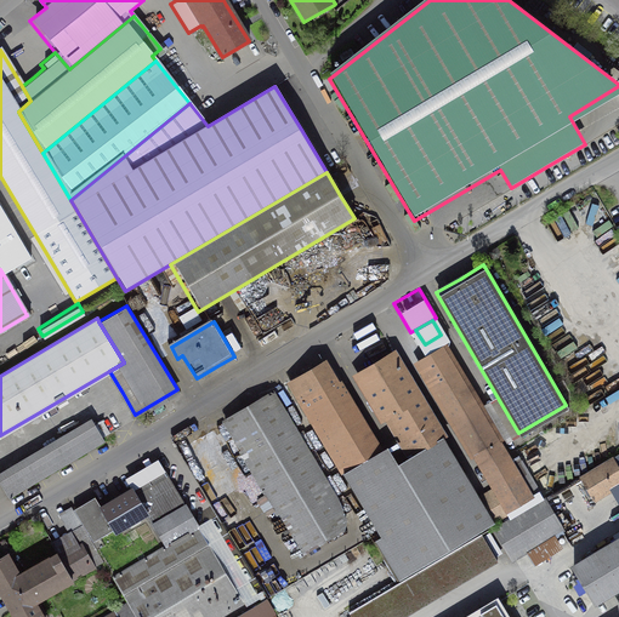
[(443,337),(427,346),(410,356),(469,455),(471,452),(490,484),(477,491),(494,518),(509,509),(506,507),(533,491),(500,436),(504,434),(506,439),(518,433),(494,392),(481,400),(443,337)]
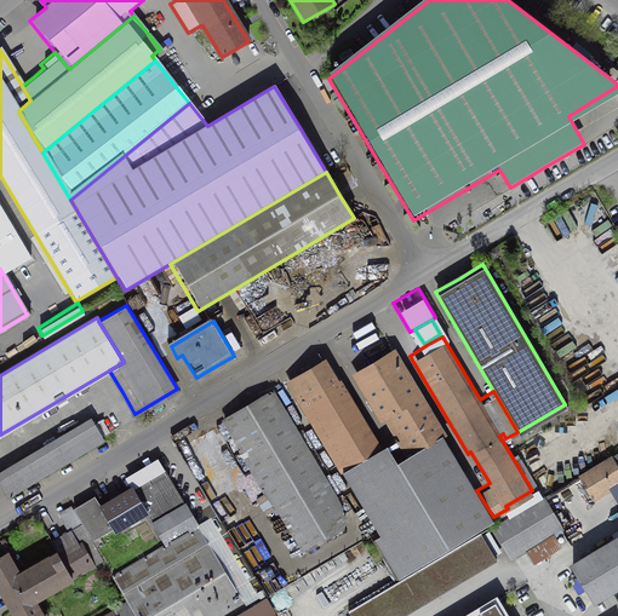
[(371,355),(349,368),(400,453),(440,429),(442,432),(446,431),(393,343),(371,355)]
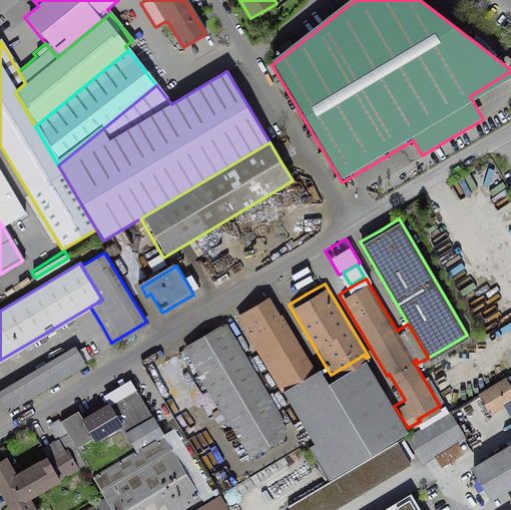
[(251,302),(234,312),(279,387),(281,386),(314,366),(281,310),(279,311),(268,292),(251,302)]
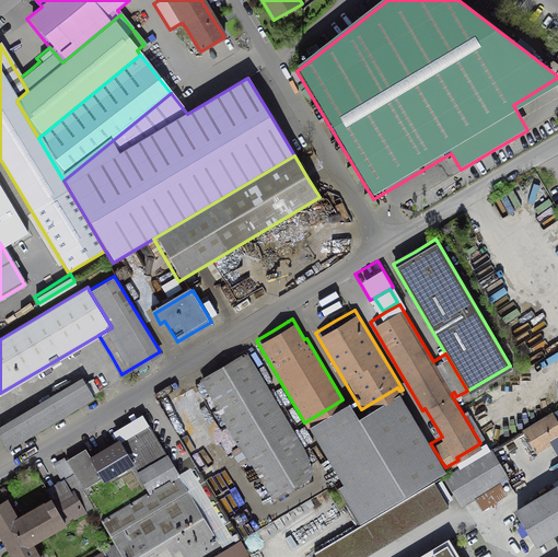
[(222,361),(198,374),(271,496),(309,473),(311,461),(245,347),(222,361)]
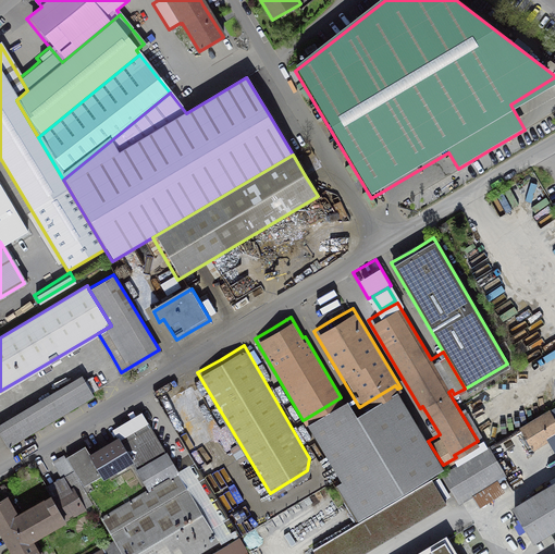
[(401,377),(382,346),(378,348),(396,379),(401,377)]
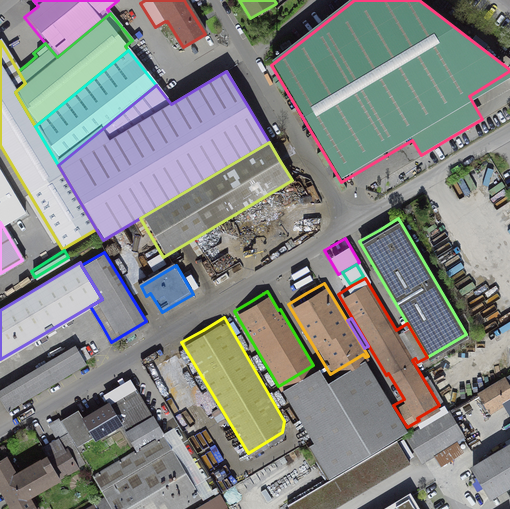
[(38,369),(0,392),(0,396),(9,412),(88,365),(84,358),(77,346),(38,369)]
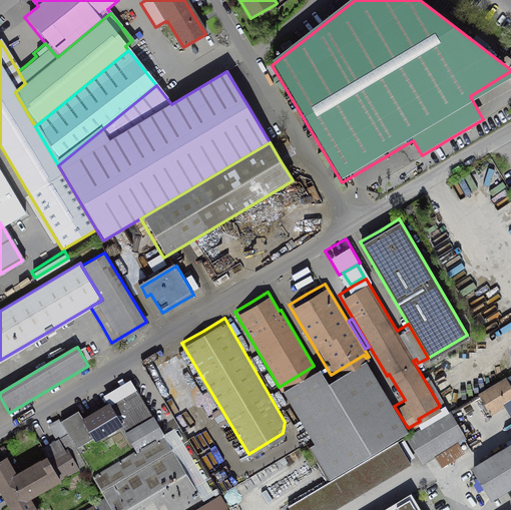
[(314,366),(281,386),(313,439),(308,442),(328,476),(405,431),(408,428),(394,406),(366,358),(364,355),(331,375),(329,377),(326,378),(318,364),(314,366)]
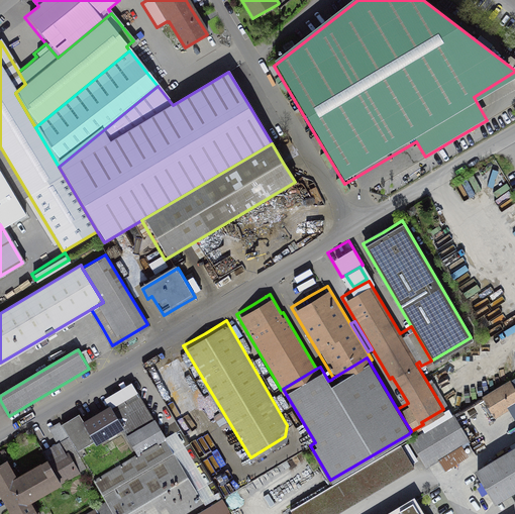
[(76,409),(59,420),(75,445),(91,435),(94,440),(120,425),(135,450),(163,434),(129,378),(101,394),(105,401),(93,409),(80,416),(76,409)]
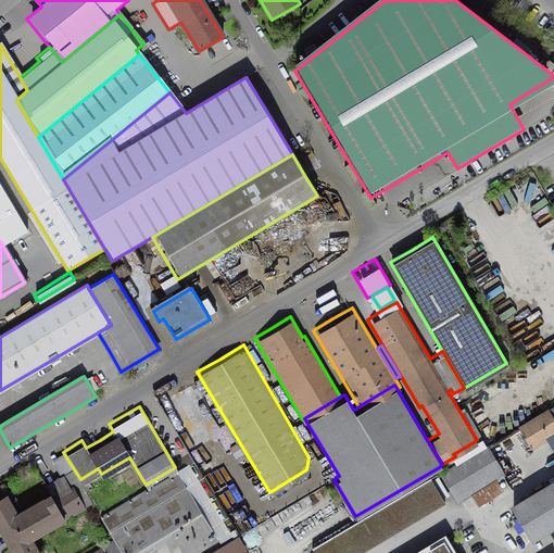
[(553,420),(546,407),(518,424),(529,443),(543,435),(553,427),(553,420)]
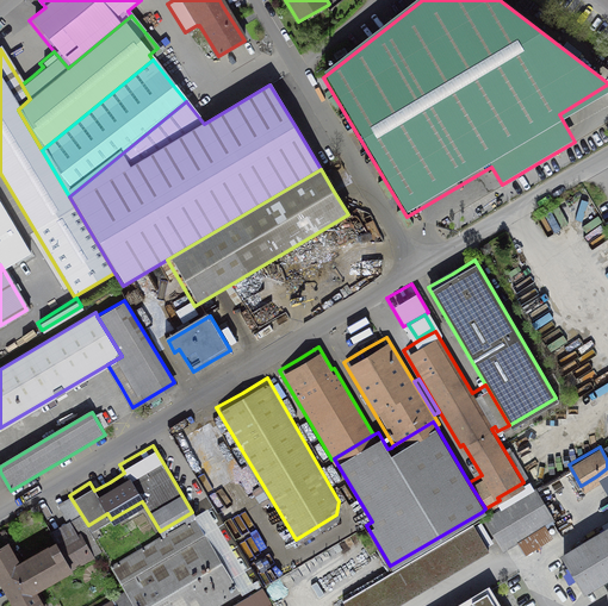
[(482,512),(390,566),(384,569),(391,582),(488,526),(501,548),(507,544),(514,556),(552,533),(548,526),(557,522),(550,508),(534,483),(532,485),(483,514),(482,512)]
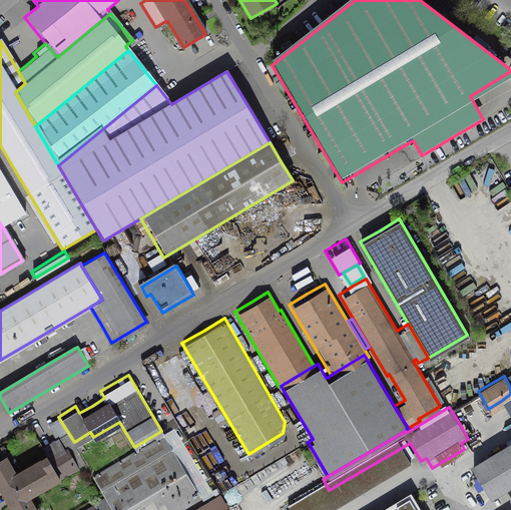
[(3,450),(0,452),(0,495),(9,509),(35,509),(37,509),(27,493),(83,460),(58,417),(57,416),(46,422),(54,436),(38,445),(41,450),(13,467),(3,450)]
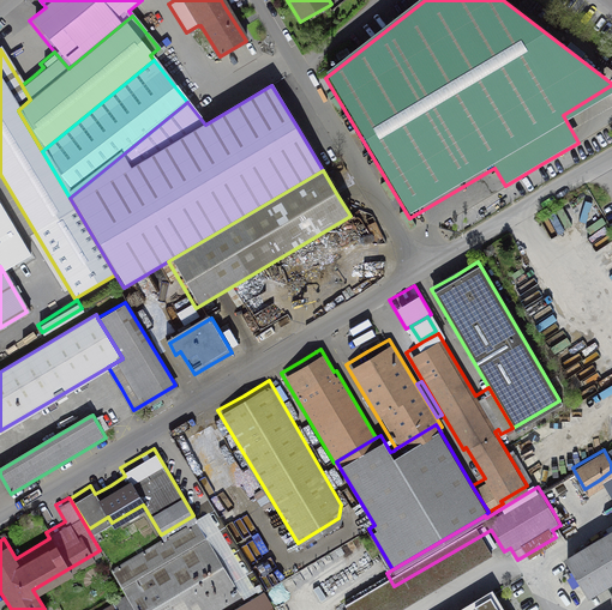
[(161,535),(109,565),(125,591),(136,609),(214,609),(253,587),(244,569),(249,566),(213,505),(203,509),(193,515),(161,535)]
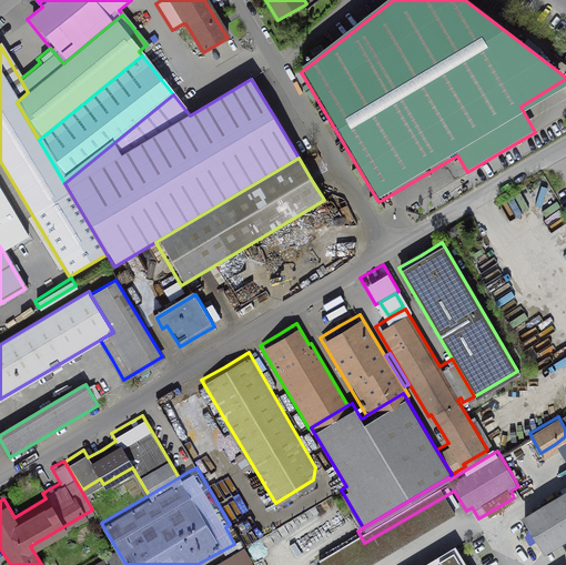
[(565,488),(523,515),(542,547),(565,533),(565,488)]
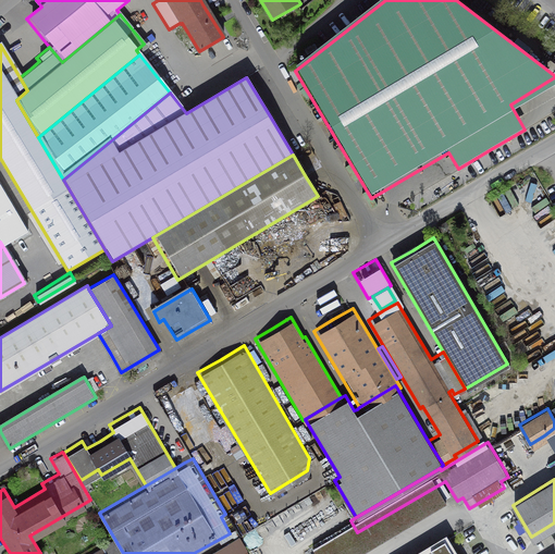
[(123,553),(113,537),(100,544),(82,553),(123,553)]
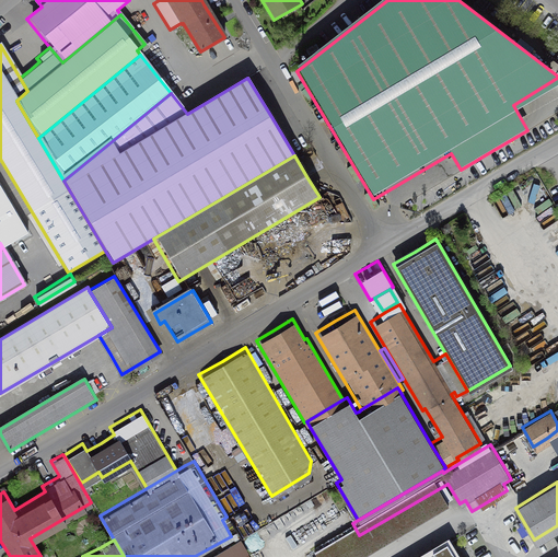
[(454,556),(445,541),(431,549),(431,550),(419,556),(454,556)]
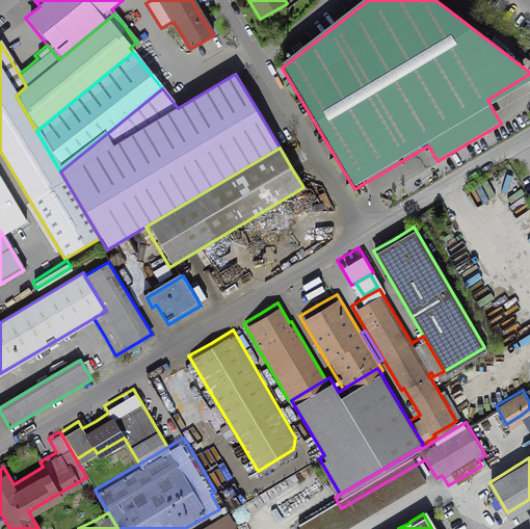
[(216,528),(213,523),(218,520),(216,517),(194,528),(216,528)]
